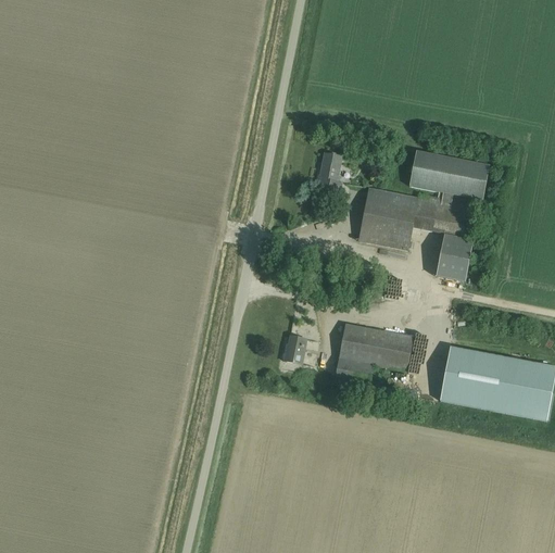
[(368,152),(361,151),(358,162),(361,162),(367,163),(368,152)]
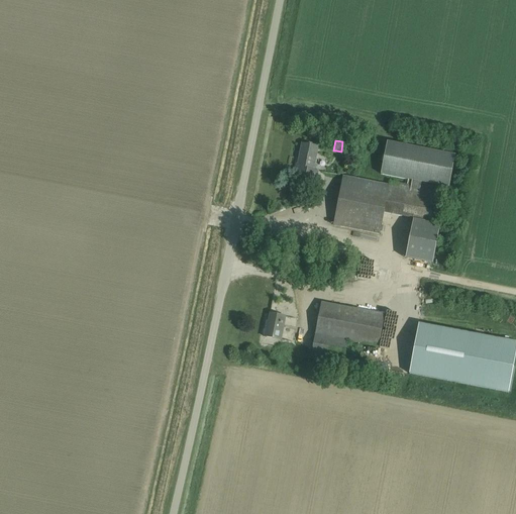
[(406,183),(428,187),(429,182),(446,185),(452,152),(386,140),(380,172),(407,178),(406,183)]
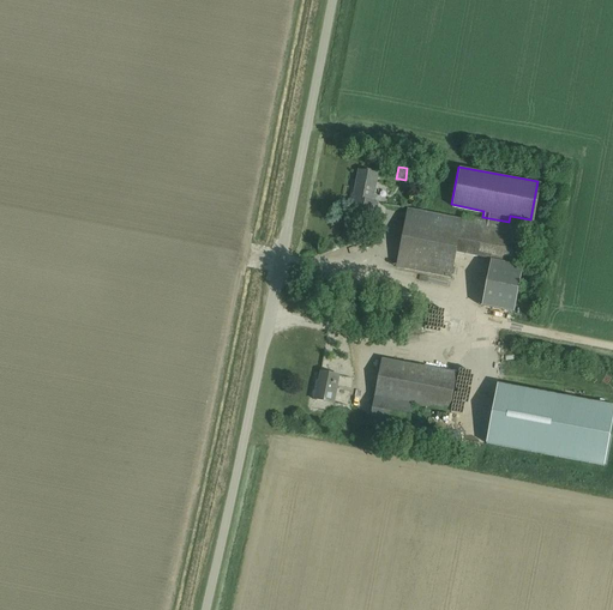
[(374,200),(378,179),(374,179),(376,171),(358,168),(353,192),(352,192),(348,206),(374,211),(377,200),(374,200)]
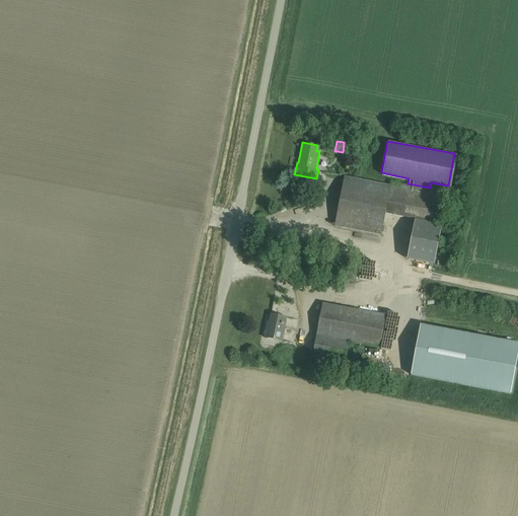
[(389,183),(388,183),(344,174),(334,224),(380,232),(384,211),(389,183)]
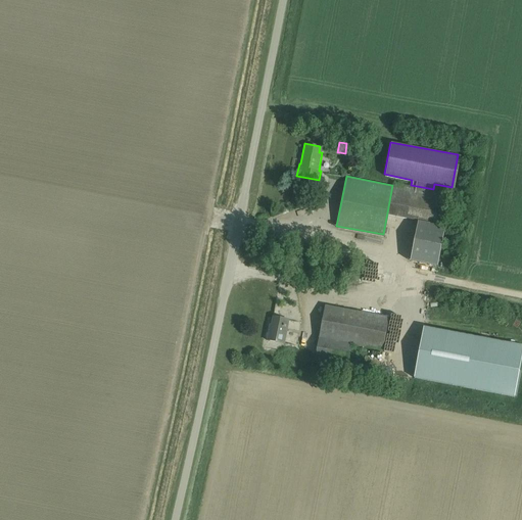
[(391,185),(392,185),(387,213),(435,223),(441,191),(433,189),(411,185),(392,181),(391,185)]
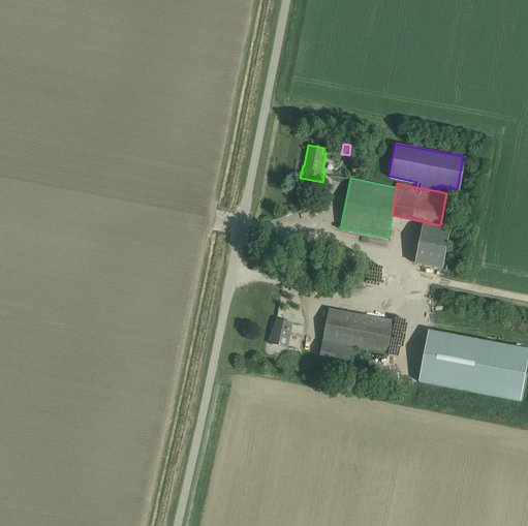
[(422,223),(414,261),(441,268),(449,228),(422,223)]
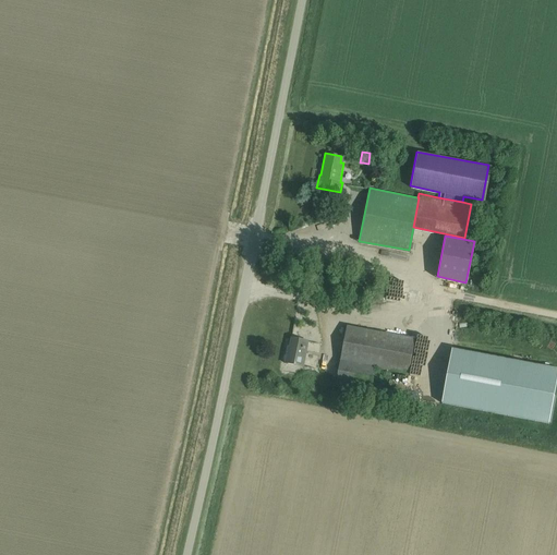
[(346,325),(339,359),(373,365),(407,372),(413,337),(346,325)]
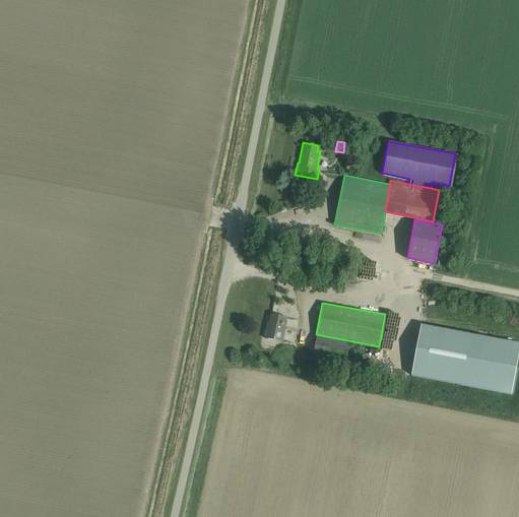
[(281,339),(286,316),(270,313),(268,324),(266,324),(264,336),(281,339)]
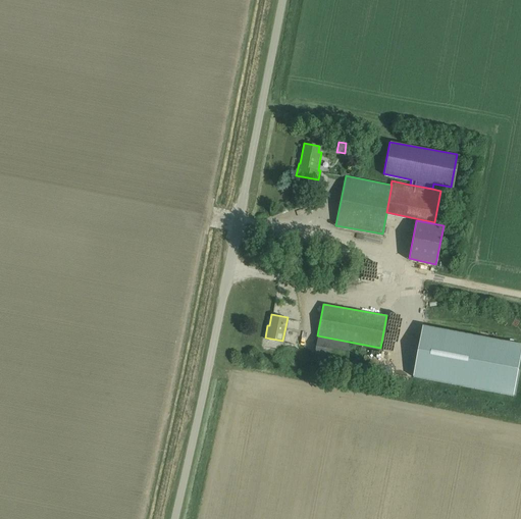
[(520,349),(520,346),(422,326),(412,376),(512,396),(520,349)]
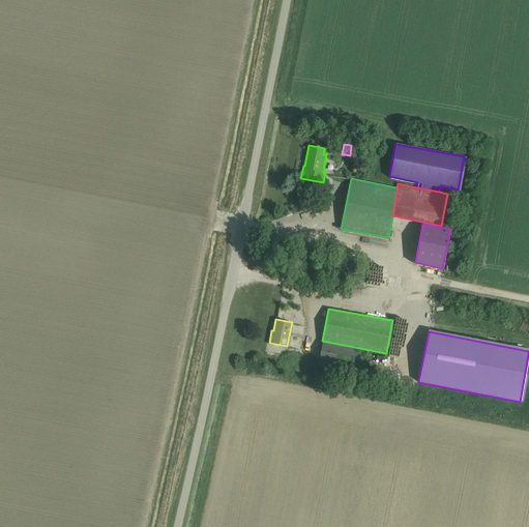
[(265,348),(268,339),(261,337),(258,346),(265,348)]
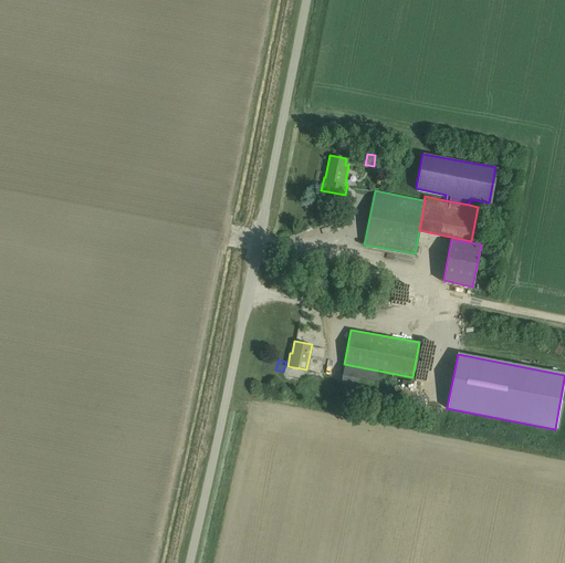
[(375,393),(378,371),(344,364),(339,386),(375,393)]
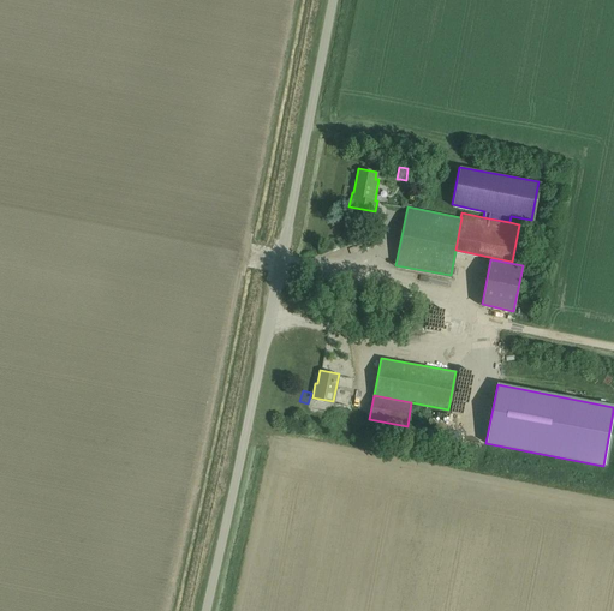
All buildings are outlined.
